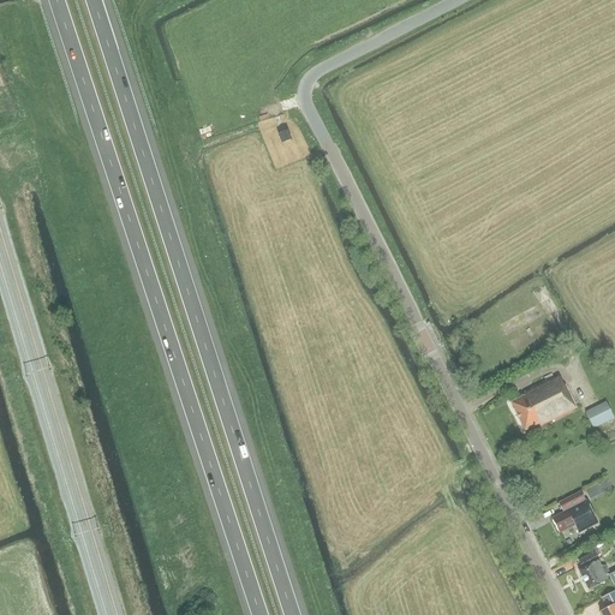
[(281,144),(292,141),(288,131),(278,135),(281,144)]
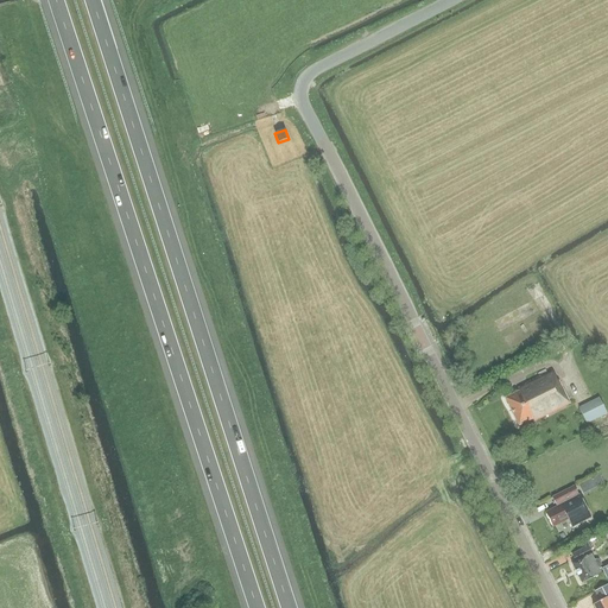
[(557,381),(552,372),(518,390),(519,392),(505,399),(519,426),(532,419),(534,422),(570,404),(558,380),(557,381)]
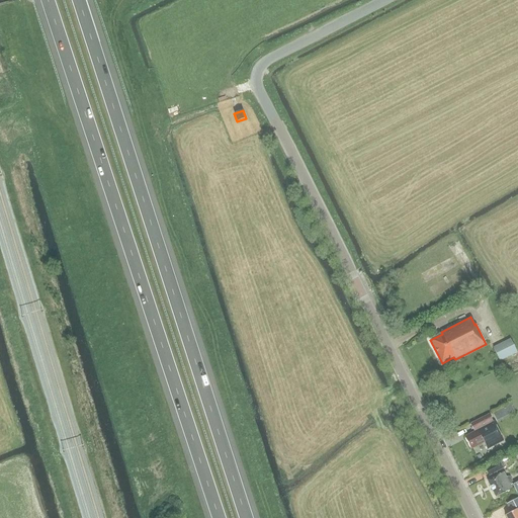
[(500,361),(517,352),(510,339),(494,347),(500,361)]
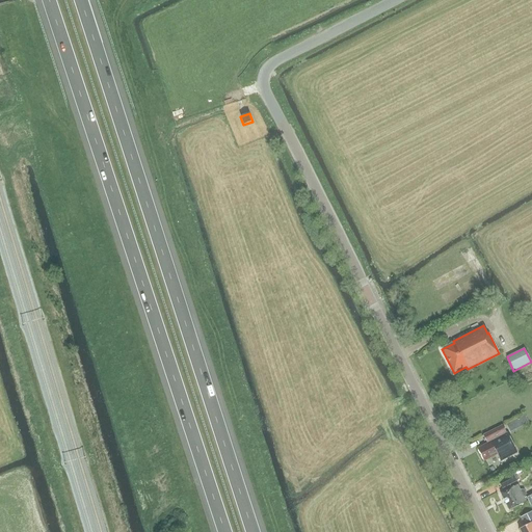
[(525,415),(506,424),(510,432),(529,423),(525,415)]
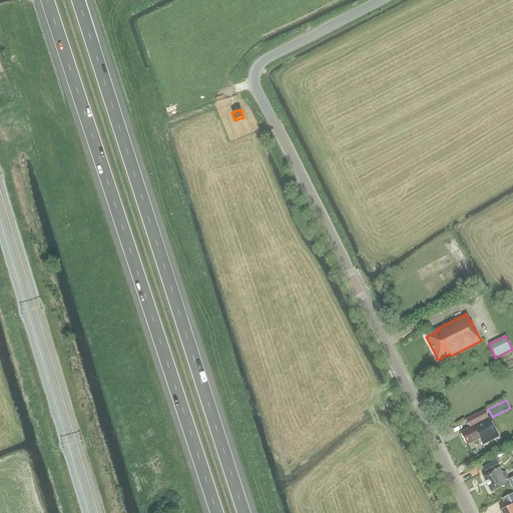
[(466,420),(470,428),(488,418),(484,410),(466,420)]
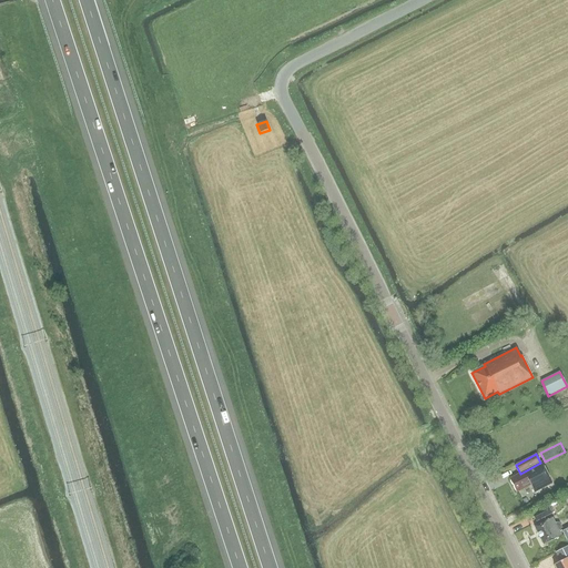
[(535,493),(553,484),(541,463),(540,463),(520,474),(509,479),(516,493),(531,485),(535,493)]
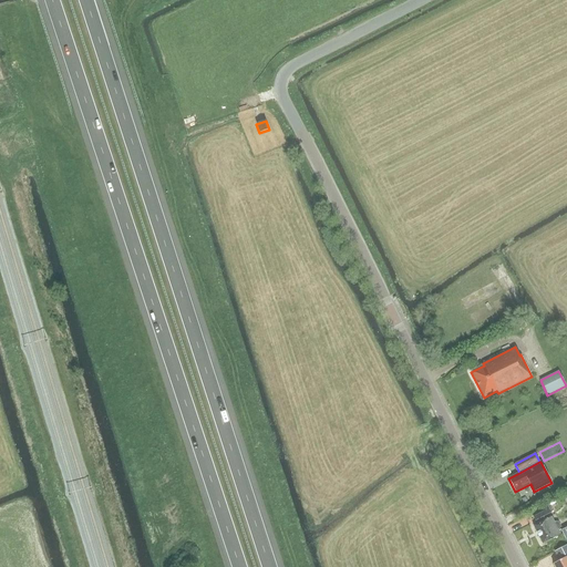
[(552,513),(547,505),(531,513),(535,522),(552,513)]
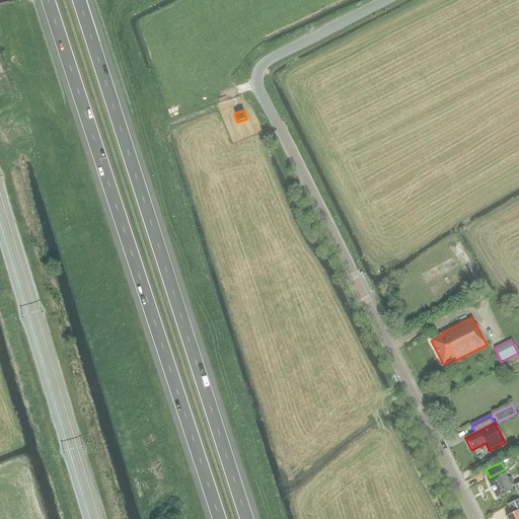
[(507,478),(505,473),(489,482),(497,498),(513,490),(511,485),(512,485),(514,483),(512,477),(509,477),(507,478)]
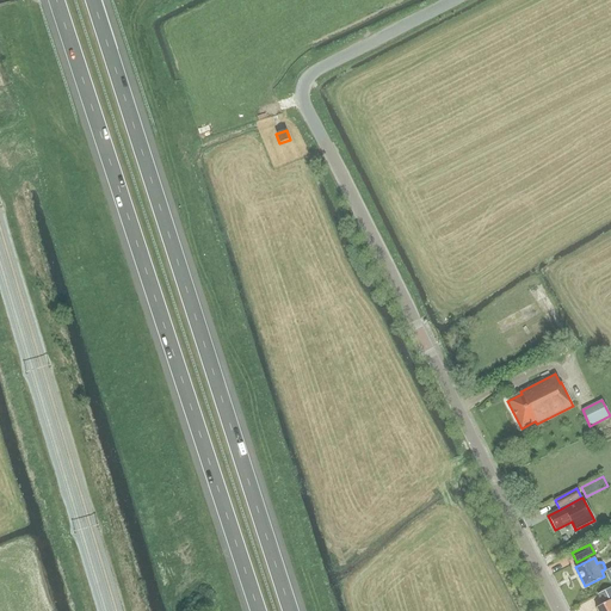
[(597,610),(610,610),(610,588),(598,594),(604,604),(596,609),(597,610)]
